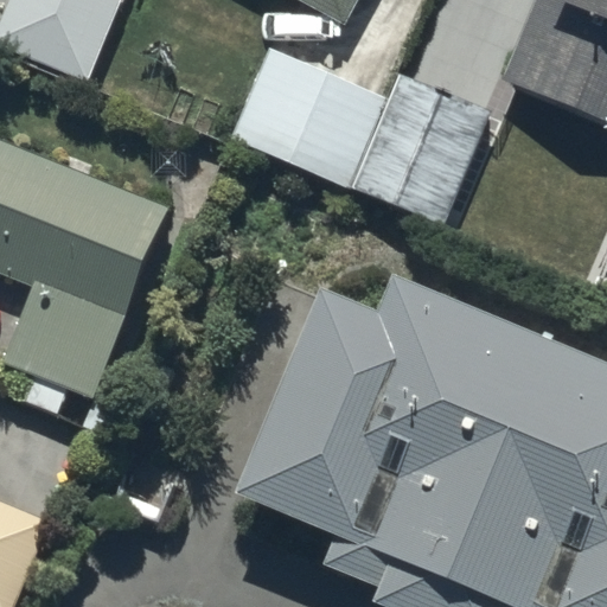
[(113,0),(14,0),(0,38),(0,51),(89,87),(122,4),(113,0)]
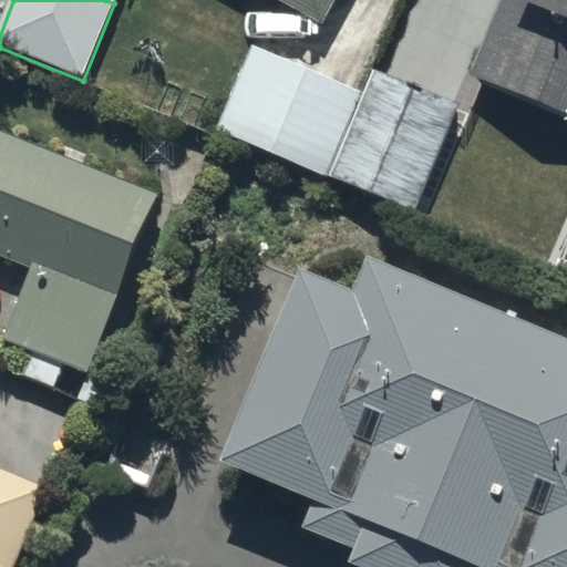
[(281,0),(330,27),(344,0),(281,0)]
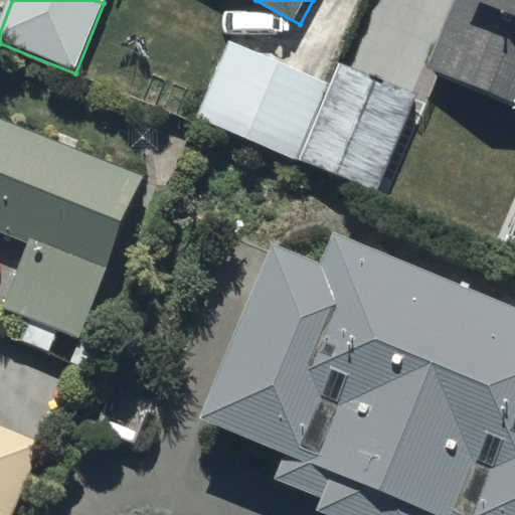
[(514,0),(456,0),(427,69),(514,106),(514,0)]
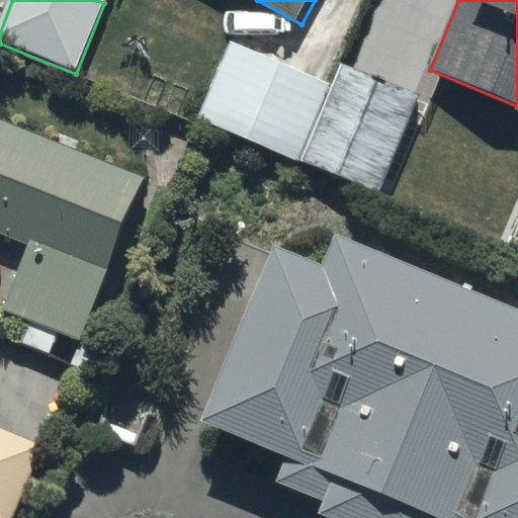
[(232,48),(197,124),(294,168),(329,92),(232,48)]
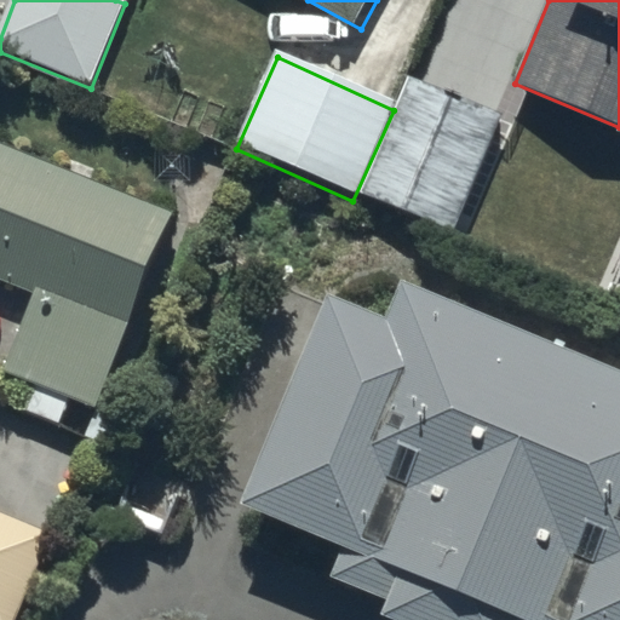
[(499,121),(411,86),(366,197),(454,233),(499,121)]
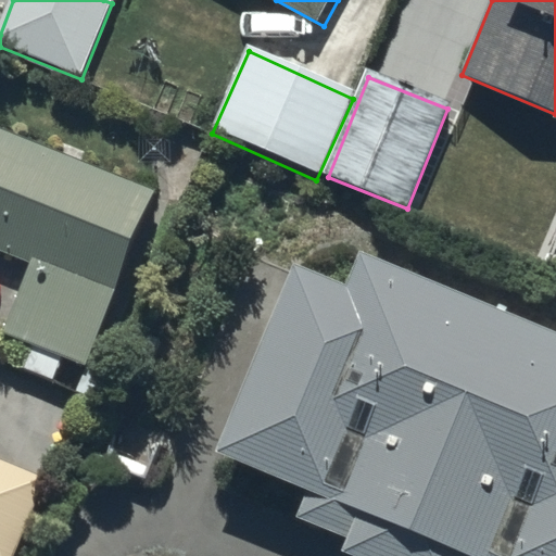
[(22,366),(54,380),(64,358),(84,367),(74,389),(101,401),(112,373),(87,362),(155,192),(0,129),(0,248),(30,261),(2,330),(30,342),(22,366)]
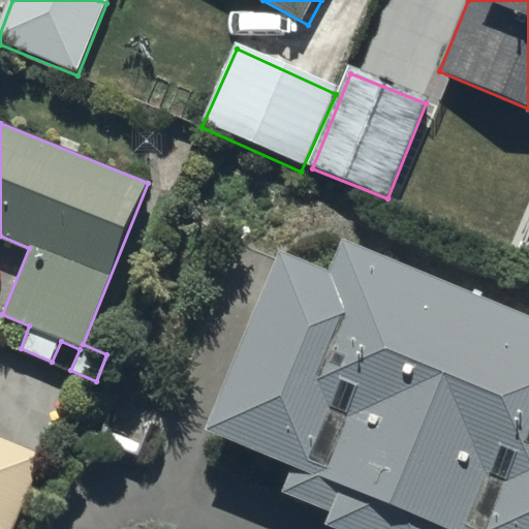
[(278,247),(206,428),(290,463),(280,490),(332,510),(328,521),(347,528),(528,528),(528,314),(342,239),(331,269),(278,247)]
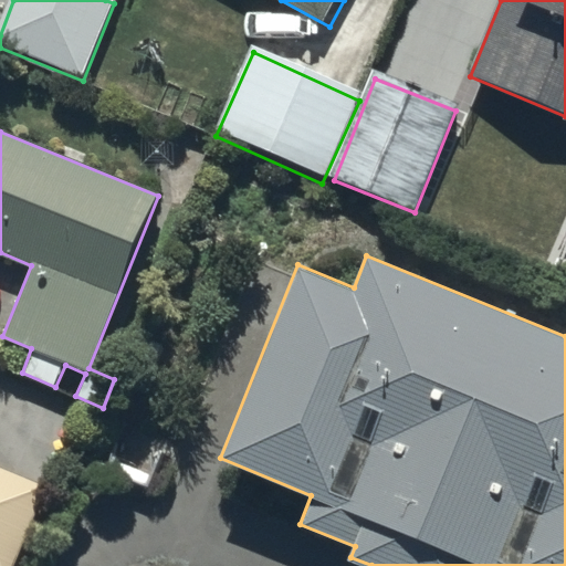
[(0,565),(18,565),(51,485),(0,464),(0,565)]
